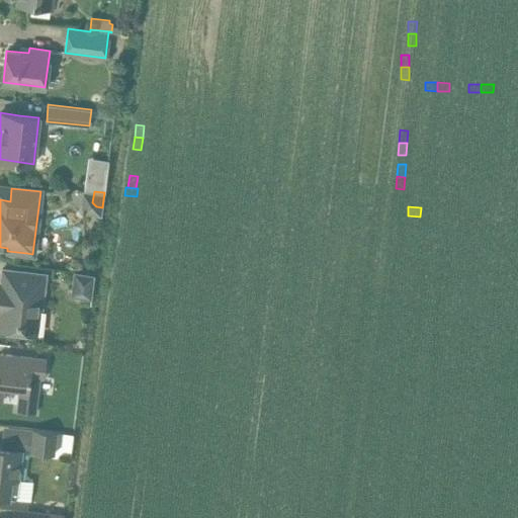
[(421,207),(420,217),(432,217),(433,208),(421,207)]
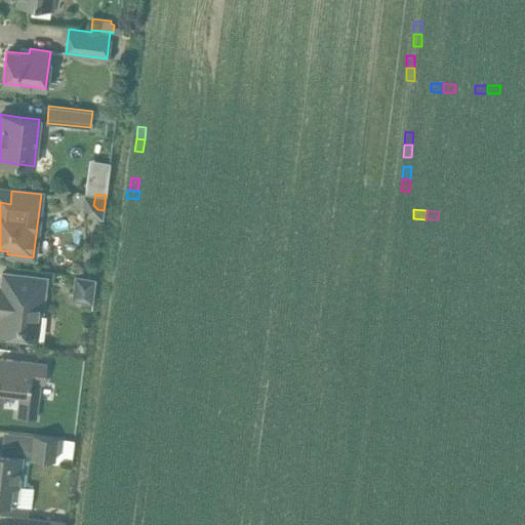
[(448,212),(447,220),(460,221),(460,213),(448,212)]
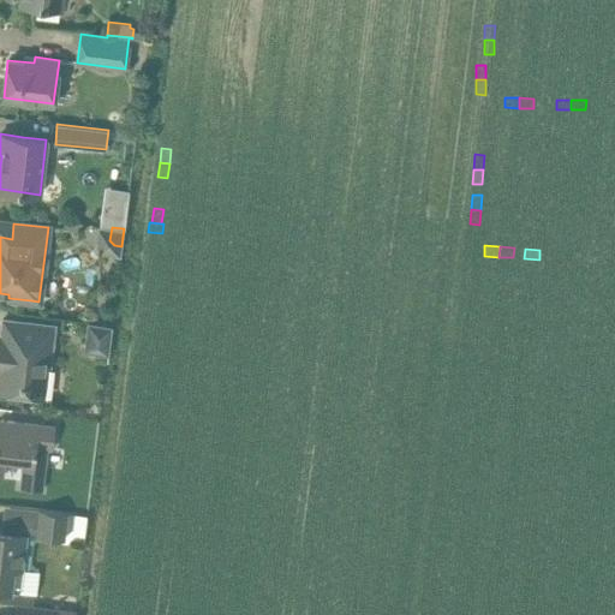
[(539,250),(539,260),(554,261),(554,251),(539,250)]
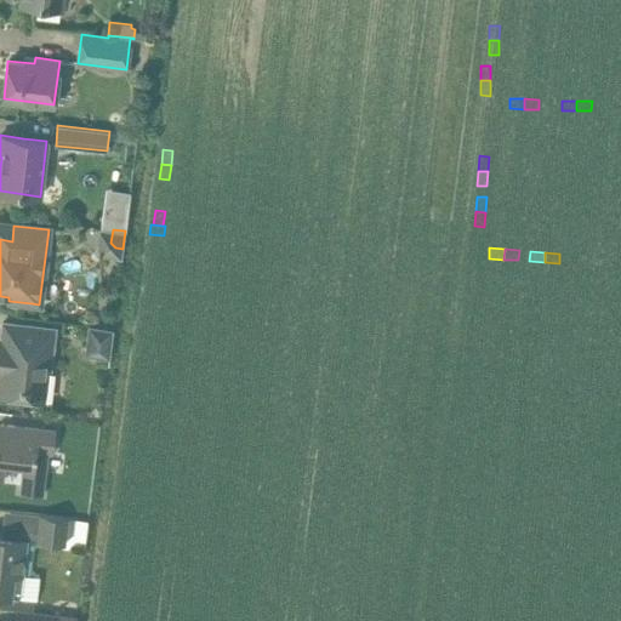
[(570,254),(570,265),(585,265),(586,255),(570,254)]
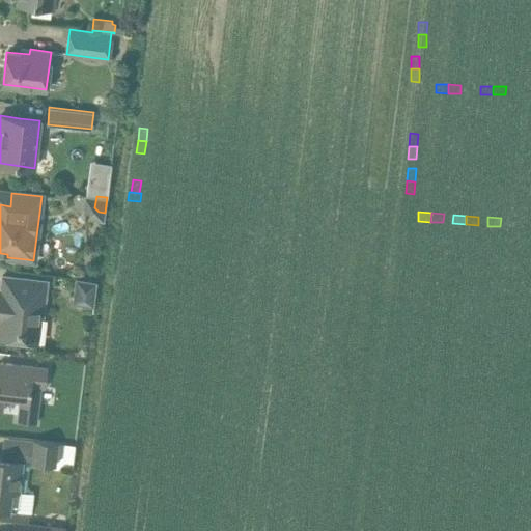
[(501,218),(500,226),(512,227),(513,219),(501,218)]
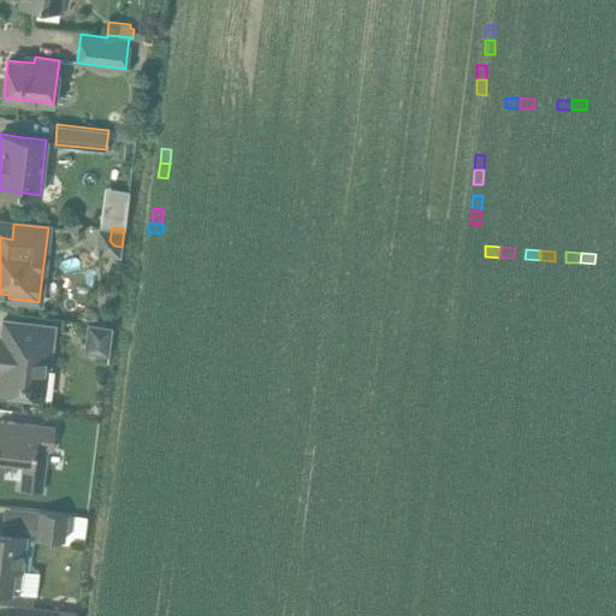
[(54,326),(27,323),(3,320),(0,336),(0,391),(36,396),(40,367),(49,368),(54,326)]
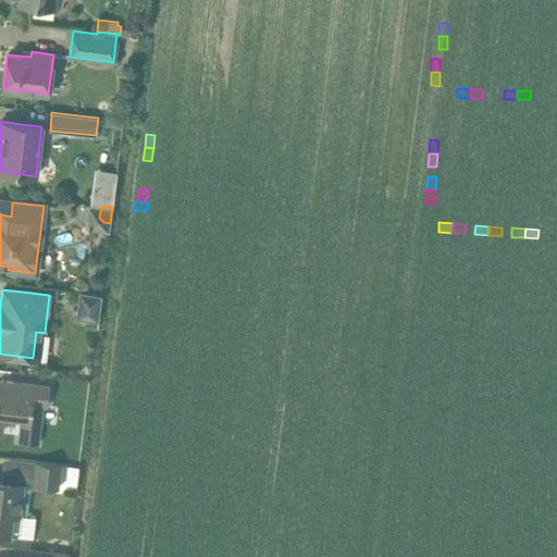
[(78,292),(77,300),(82,306),(99,308),(100,295),(78,292)]
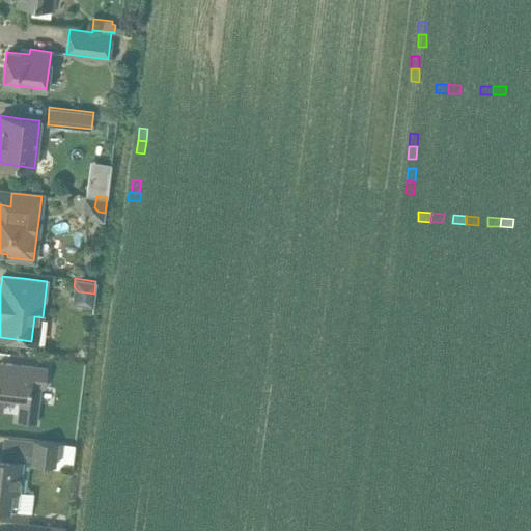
[(378,360),(374,372),(383,373),(386,361),(378,360)]
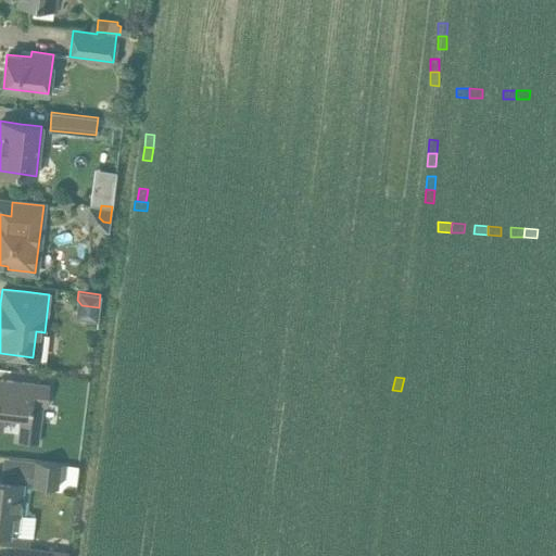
[(49,386),(0,379),(0,431),(1,431),(3,415),(21,417),(17,441),(37,443),(40,416),(36,416),(37,404),(47,405),(49,386)]
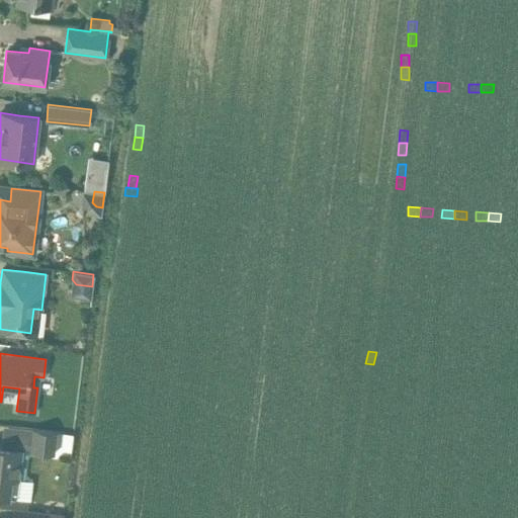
[(365,363),(363,375),(371,376),(373,364),(365,363)]
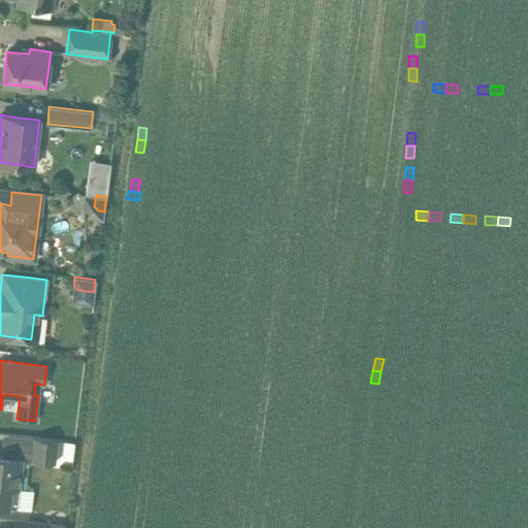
[(362,390),(360,402),(368,404),(370,392),(362,390)]
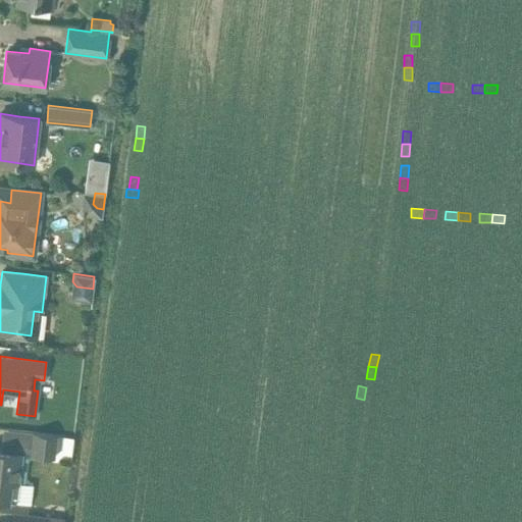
[(356,398),(353,410),(361,412),(364,400),(356,398)]
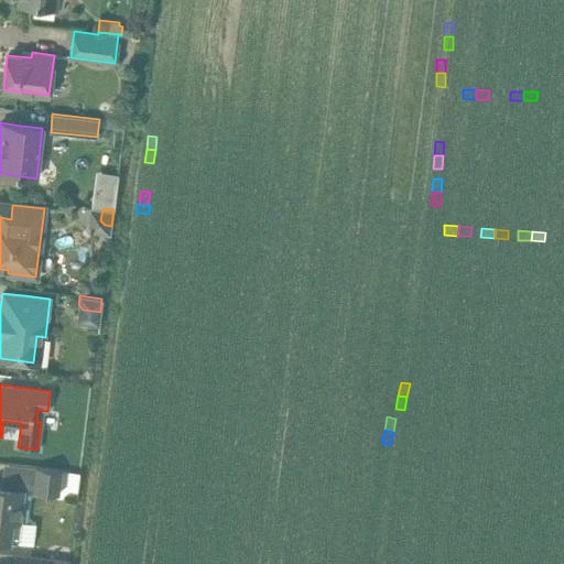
[(380,453),(377,466),(386,468),(389,455),(380,453)]
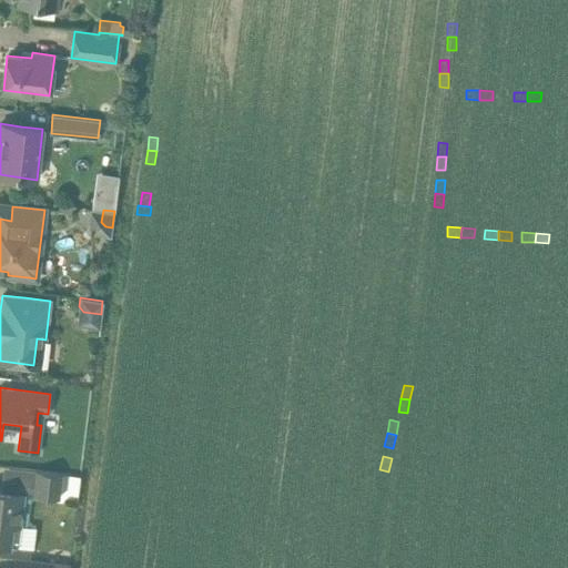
[(412,460),(411,469),(424,473),(425,464),(412,460)]
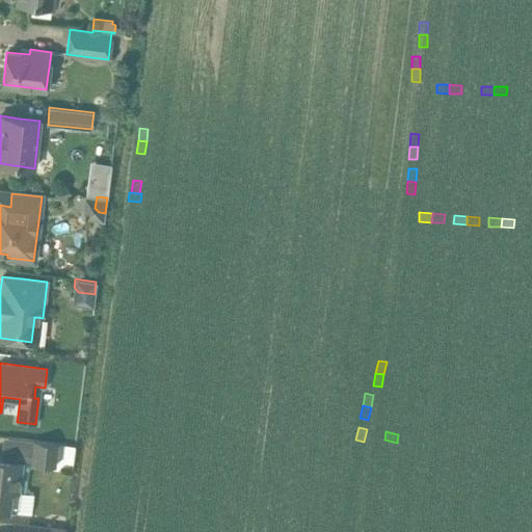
[(398,434),(397,443),(409,445),(410,436),(398,434)]
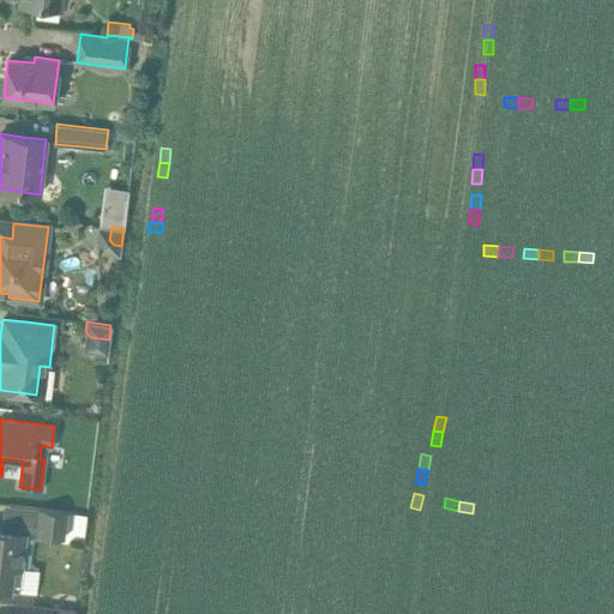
[(410,507),(408,522),(417,524),(420,510),(410,507)]
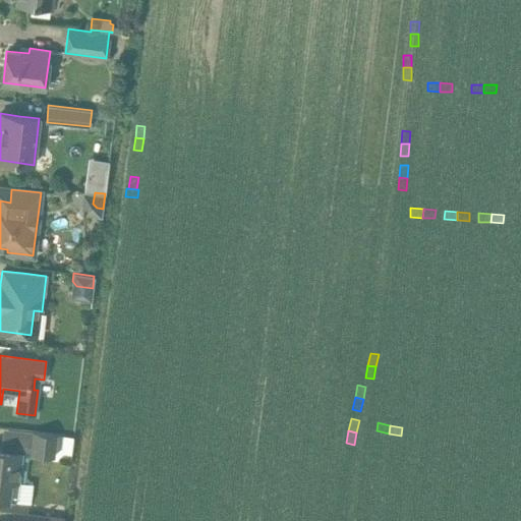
[(54,457),(57,435),(33,431),(30,454),(54,457)]
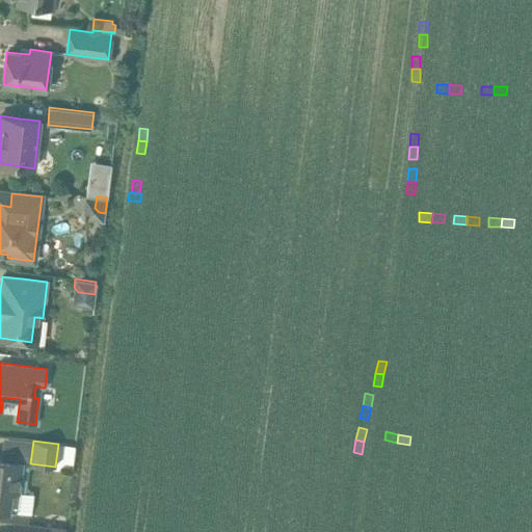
[(430,441),(428,449),(441,451),(443,443),(430,441)]
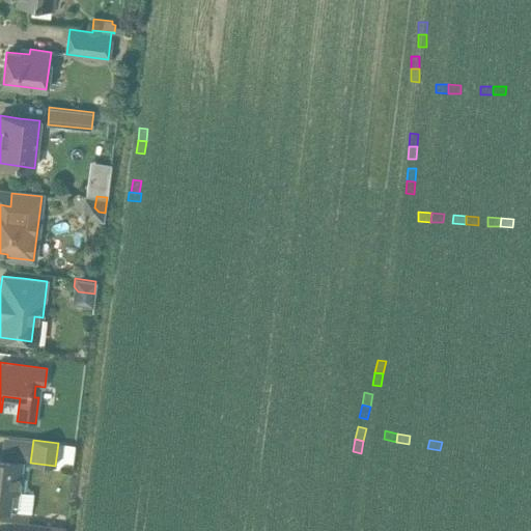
[(442,442),(440,450),(452,453),(454,445),(442,442)]
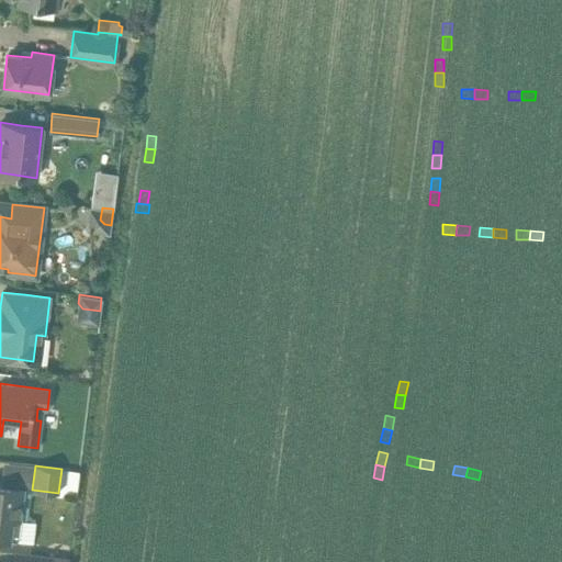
[(501,475),(498,484),(512,486),(514,478),(501,475)]
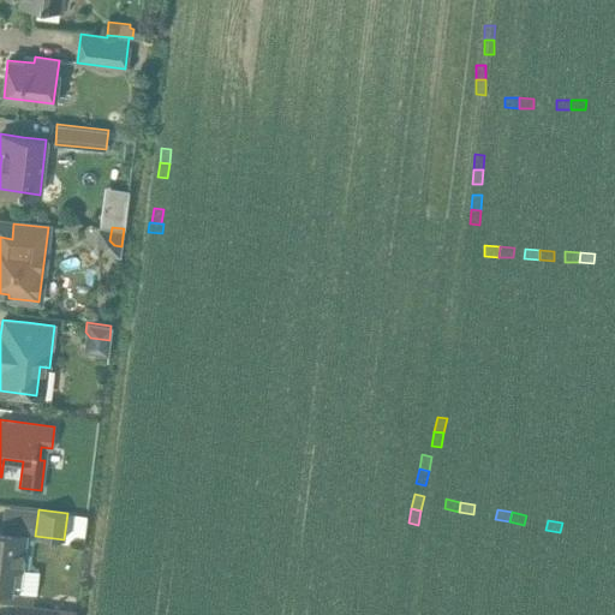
[(560,532),(560,537),(569,539),(572,525),(562,523),(560,532)]
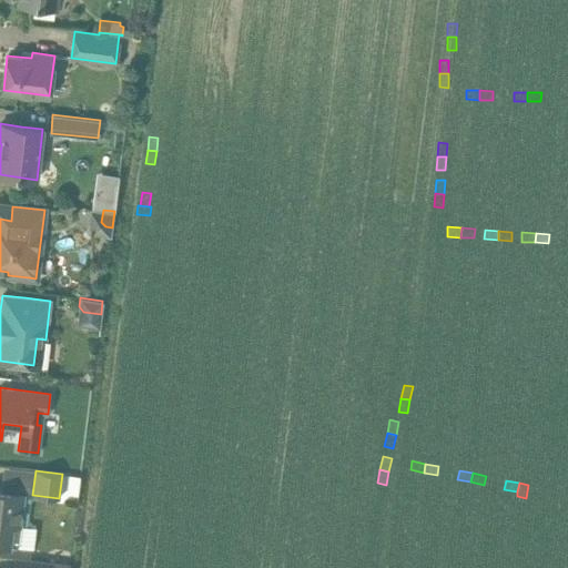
[(0,544),(0,545),(16,546),(18,525),(20,526),(23,493),(0,489),(0,544)]
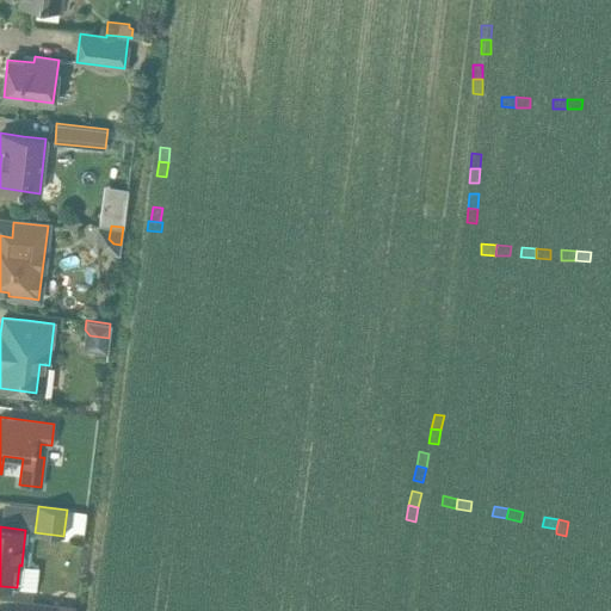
[(14,610),(51,610),(53,605),(17,600),(14,610)]
